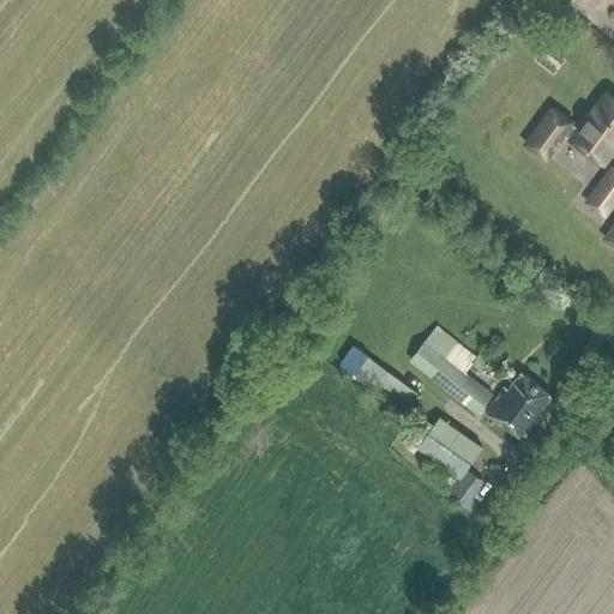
[(613,148),(613,96),(608,92),(593,114),(590,112),(578,127),(553,109),(527,143),(547,157),(564,133),(571,138),(570,139),(603,163),(613,148)]
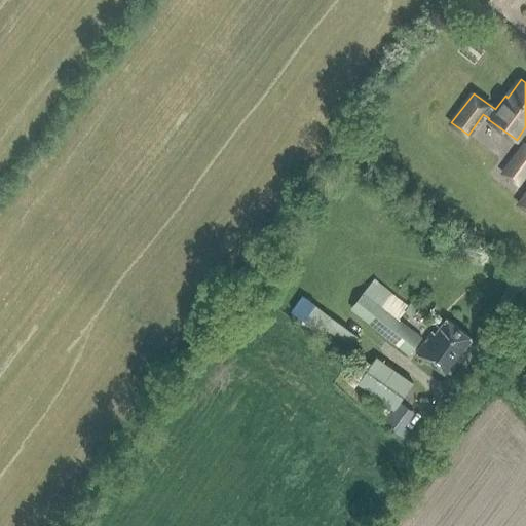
[(525,171),(525,144),(524,143),(501,173),(517,184),(525,171)]
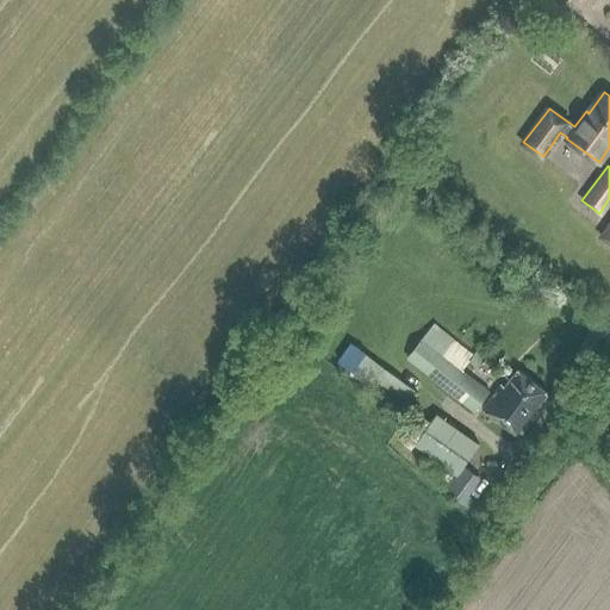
[(609,219),(598,236),(609,244),(609,219)]
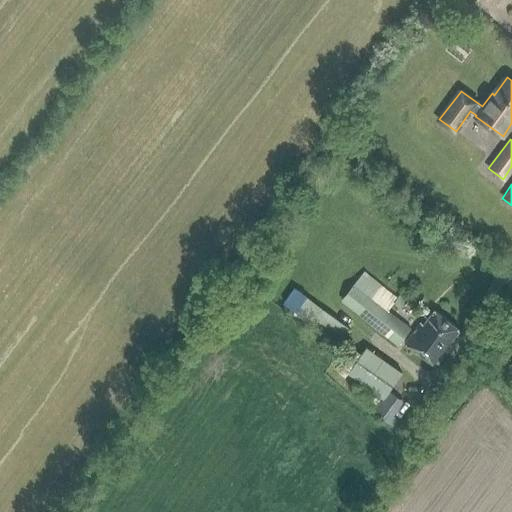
[(411,330),(355,283),(342,299),(398,345),(411,330)]
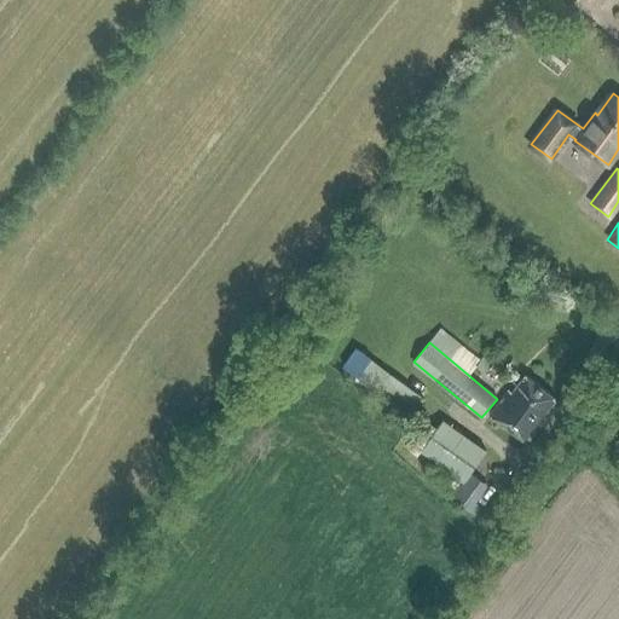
[(353,346),(339,368),(410,416),(424,394),(353,346)]
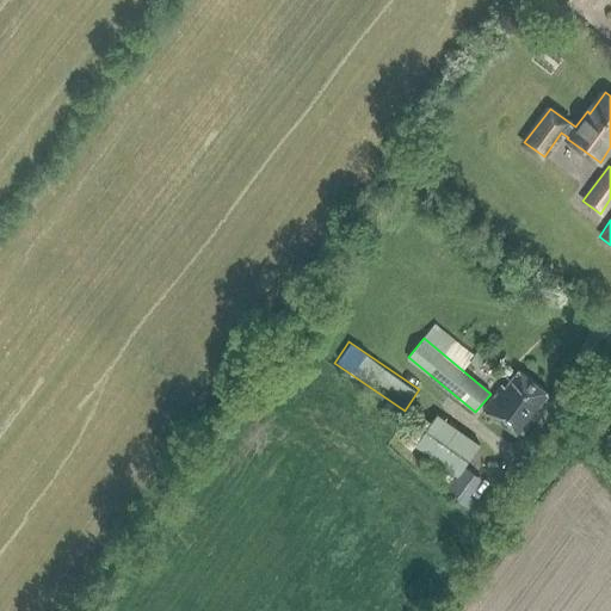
[(480,351),(470,362),(479,369),(482,365),(488,358),(480,351)]
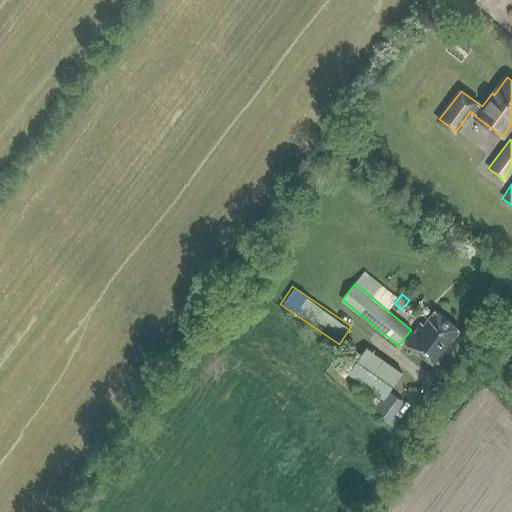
[(417,305),(409,300),(404,306),(412,311),(417,305)]
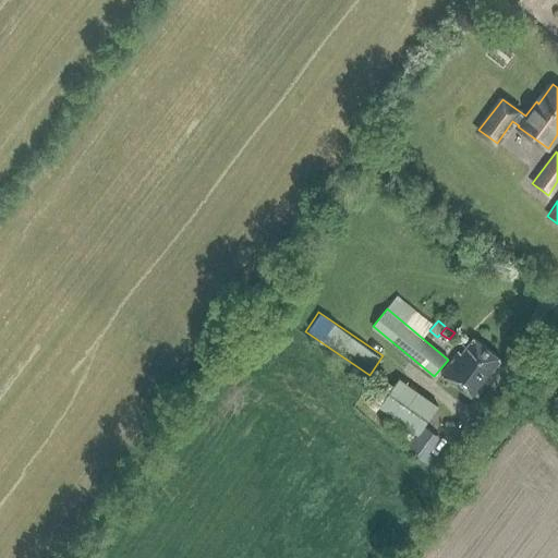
[(463,353),(460,350),(443,374),(475,399),(494,376),(490,374),(501,359),(474,338),(463,353)]
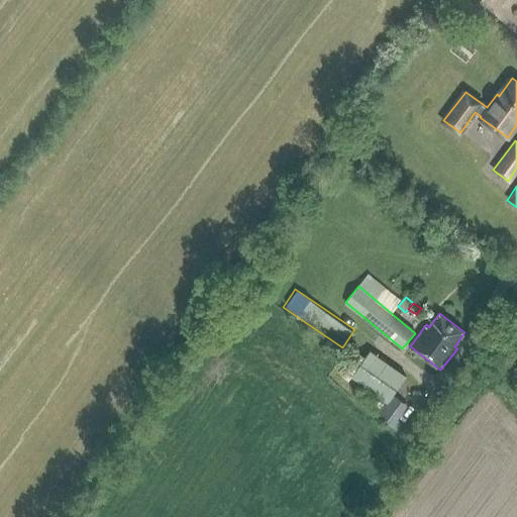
[(406,376),(370,350),(353,373),(390,398),(406,376)]
